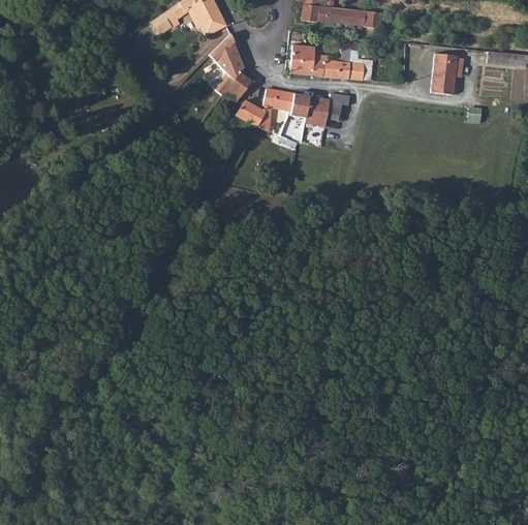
[(206,32),(226,22),(215,0),(174,0),(150,18),(159,31),(169,24),(173,28),(180,24),(177,20),(189,11),(186,5),(190,3),(200,23),(206,32)]
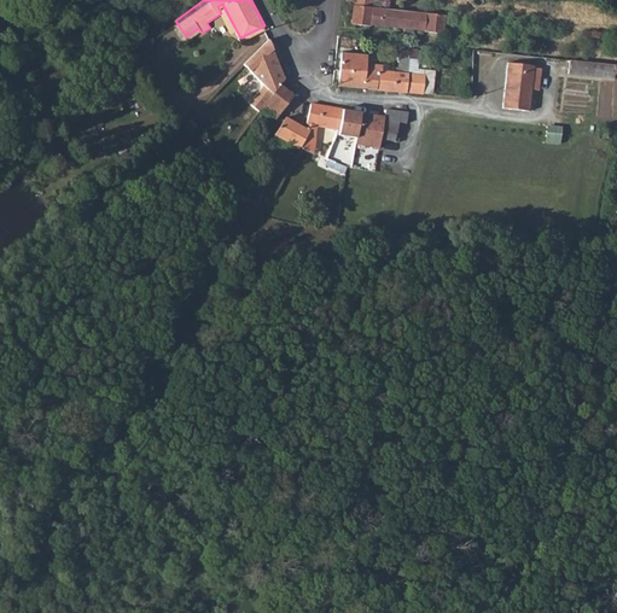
[(230,29),(234,27),(222,4),(217,6),(221,13),(230,29)]
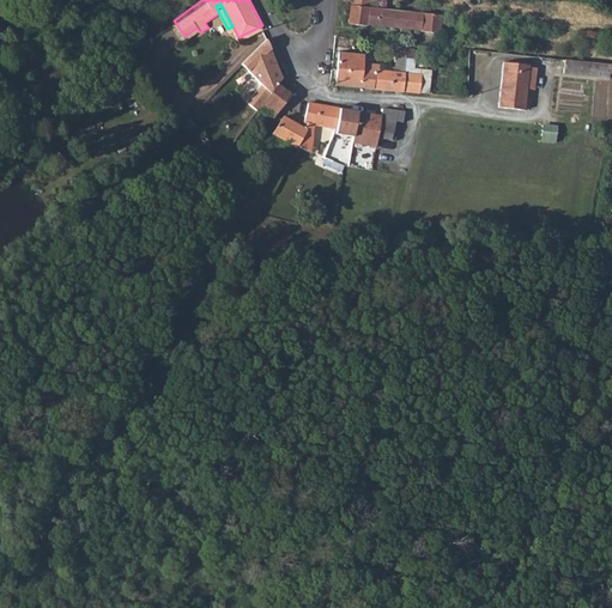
[(350,23),(391,26),(392,8),(389,8),(389,6),(352,5),(350,23)]
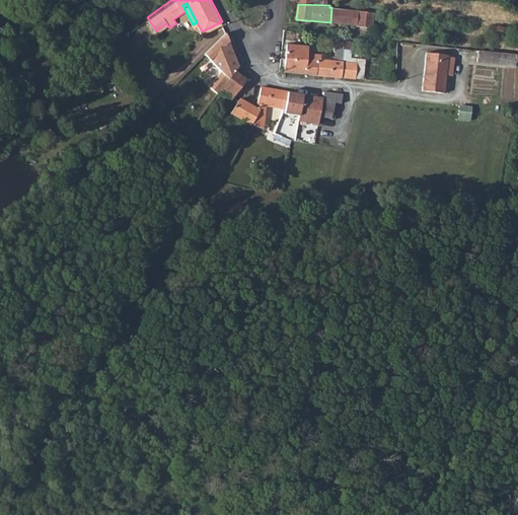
[(374,28),(376,12),(331,7),(330,22),(359,25),(359,26),(374,28)]
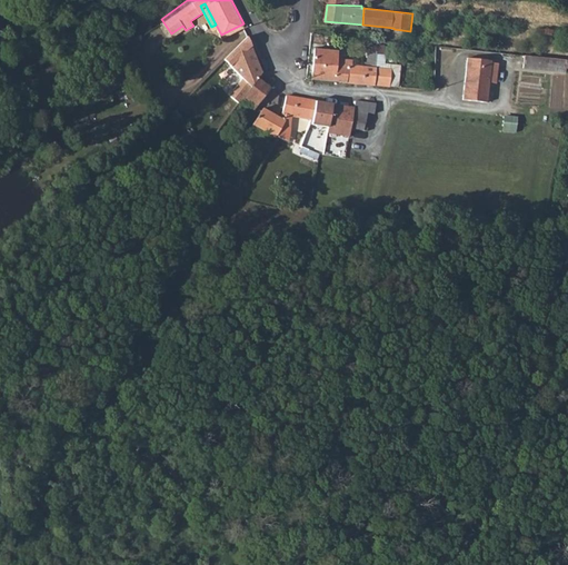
[(233,92),(245,101),(261,79),(266,73),(250,36),(227,60),(245,78),(233,92)]
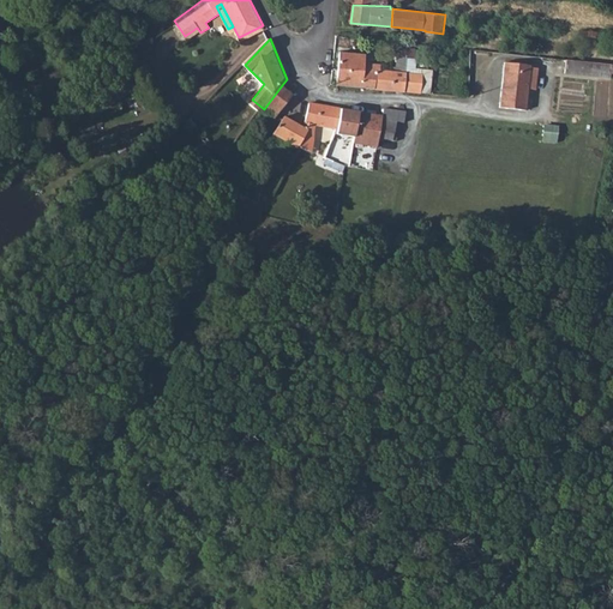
[(338,85),(378,89),(380,71),(376,70),(377,61),(365,60),(366,53),(341,50),(338,85)]
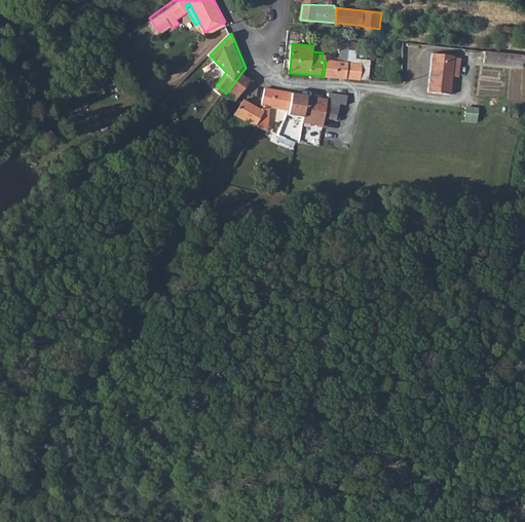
[(453,73),(454,53),(454,51),(433,49),(429,88),(451,90),(453,73)]
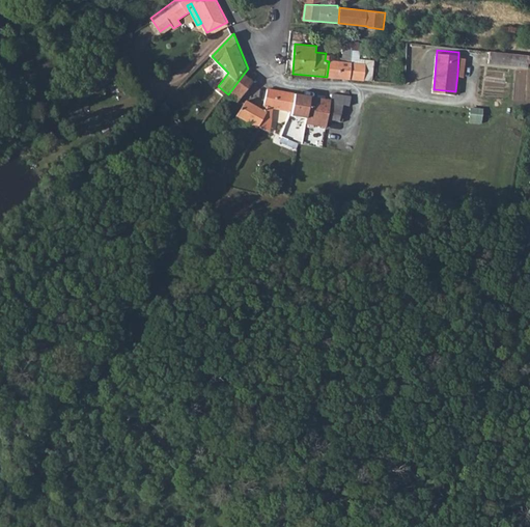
[(357,51),(353,51),(352,62),(365,64),(366,60),(359,59),(359,51),(357,51)]
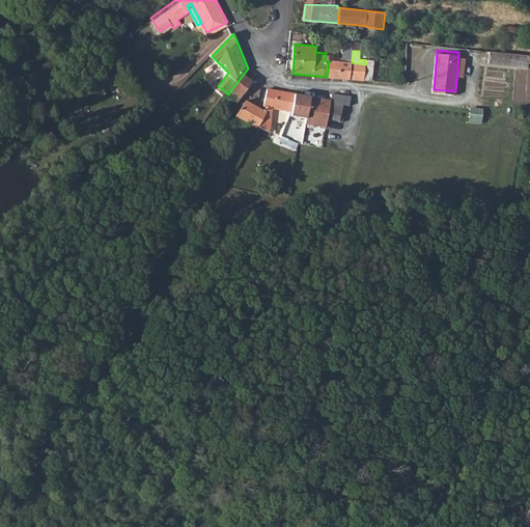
[(496,51),(495,62),(524,66),(525,53),(496,51)]
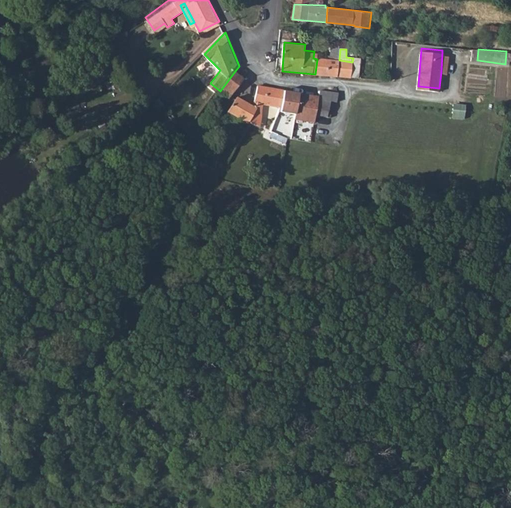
[(352,62),(351,78),(358,78),(360,58),(353,58),(352,62)]
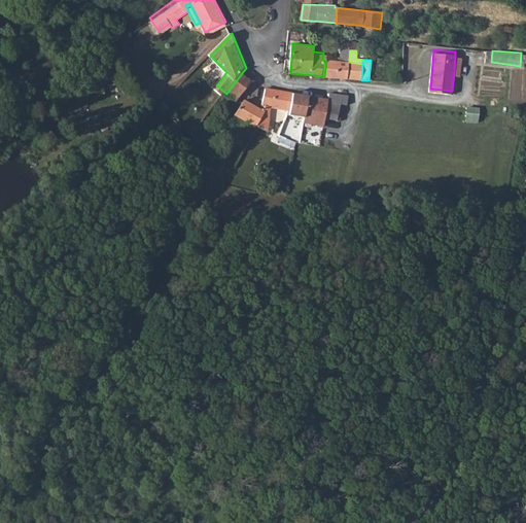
[(326,61),(324,76),(361,80),(362,64),(349,62),(326,61)]
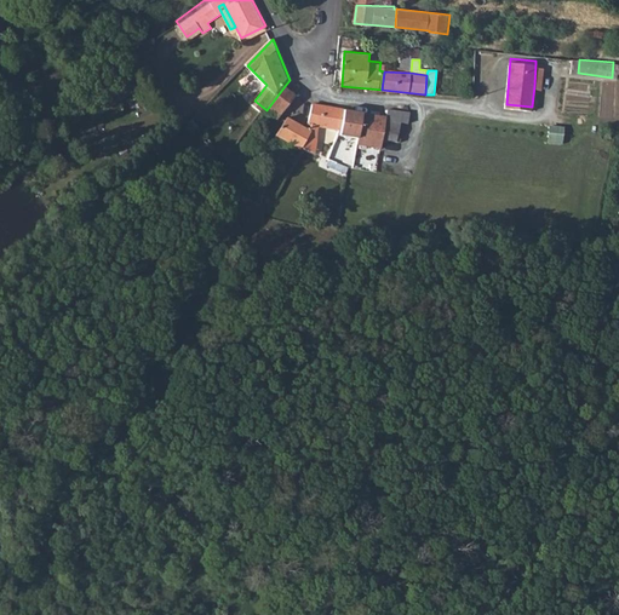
[(285,86),(267,110),(279,120),(297,96),(285,86)]
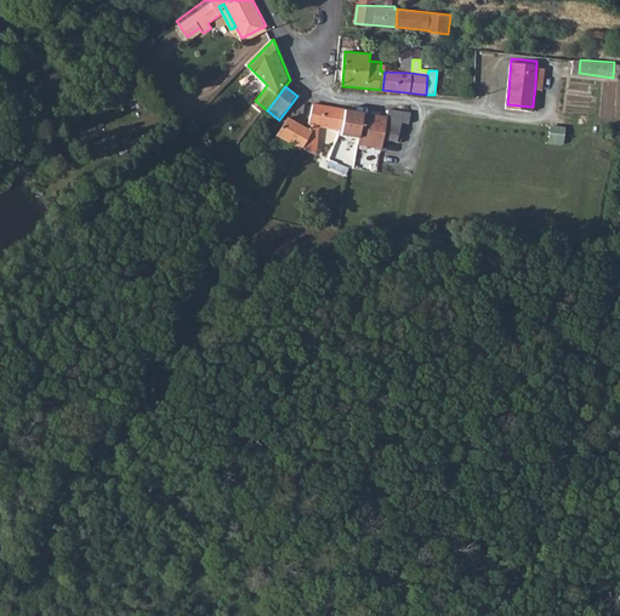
[(314,104),(310,121),(316,124),(314,130),(320,131),(324,125),(343,130),(346,110),(314,104)]
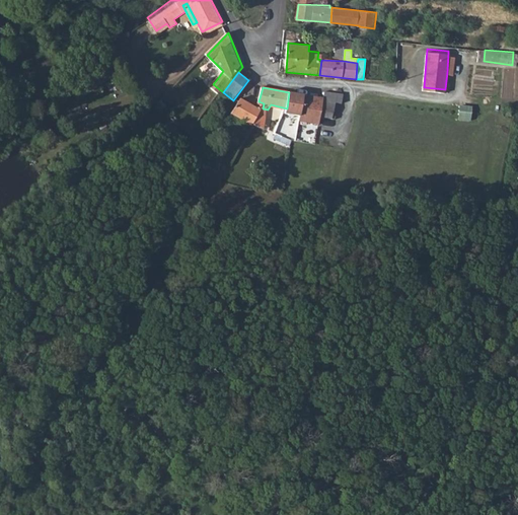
[(343,102),(344,97),(345,93),(312,89),(310,97),(289,92),(287,108),(320,116),(323,100),(336,102),(343,102)]
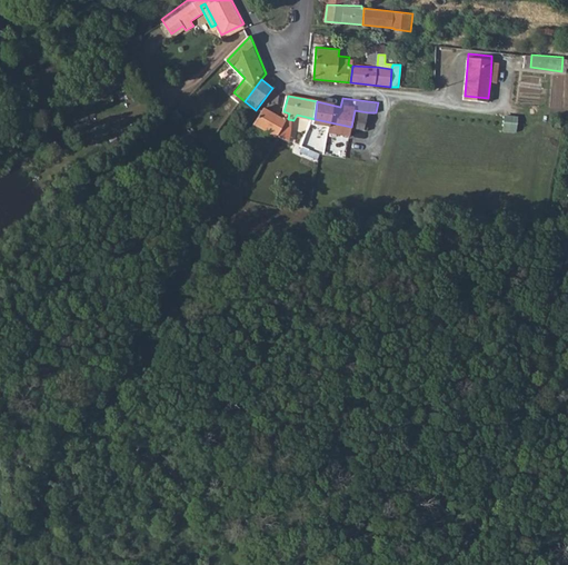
[(276,137),(277,138),(279,137),(281,134),(288,119),(289,114),(284,111),(282,116),(265,108),(256,124),(277,135),(276,137)]
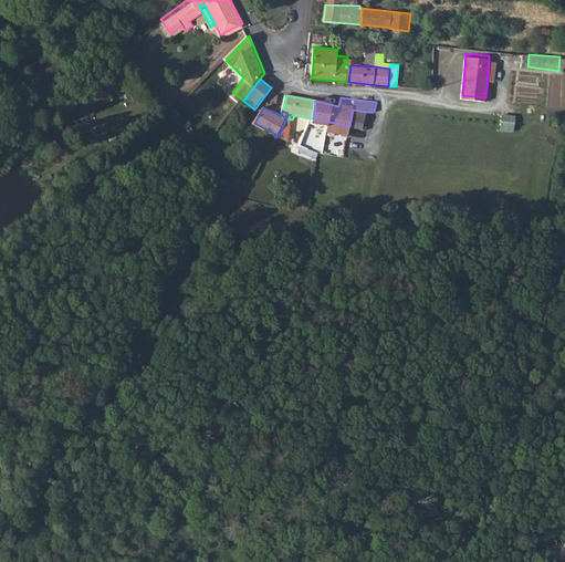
[(363,128),(366,112),(353,110),(349,126),(363,128)]
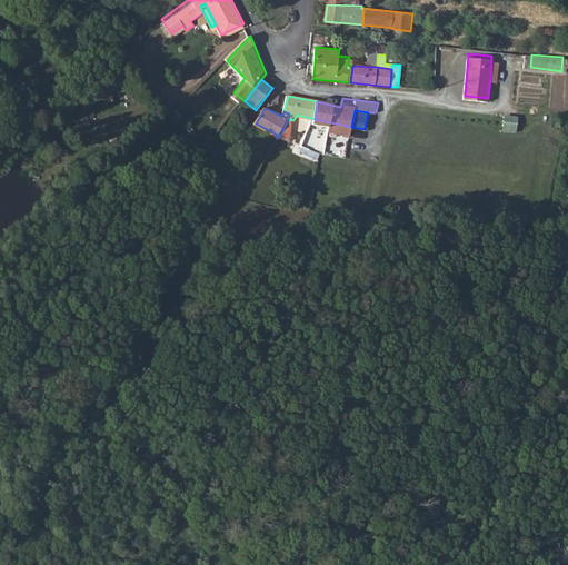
[(501,111),(500,127),(515,128),(516,112),(501,111)]
